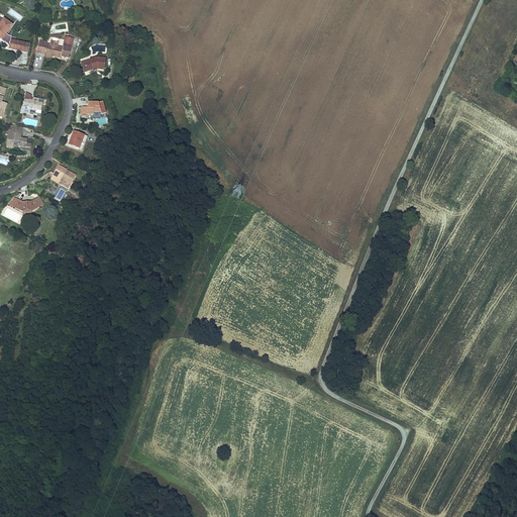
[(2,42),(9,45),(14,34),(0,28),(0,38),(3,39),(2,42)]
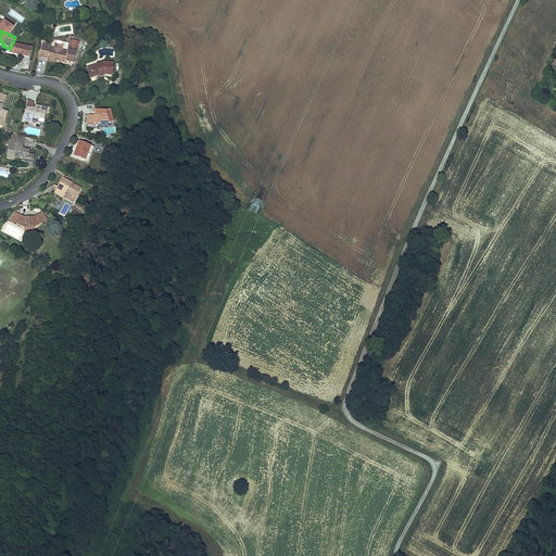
[(58,61),(67,62),(70,52),(52,50),(52,48),(43,46),(41,59),(49,60),(58,61)]
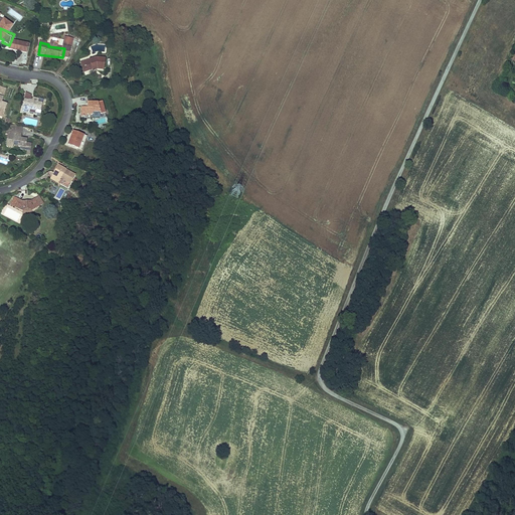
[(98,67),(104,68),(105,57),(96,56),(81,60),(84,69),(93,66),(98,65),(98,67)]
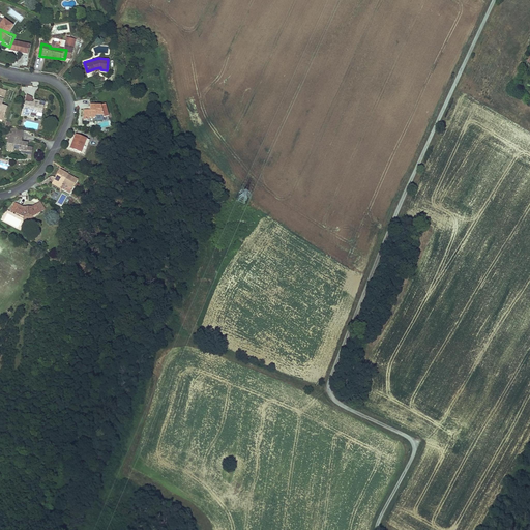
[(40,111),(45,112),(47,106),(41,105),(42,100),(38,100),(37,102),(34,102),(34,99),(35,97),(30,94),(26,115),(33,116),(33,112),(39,113),(40,111)]
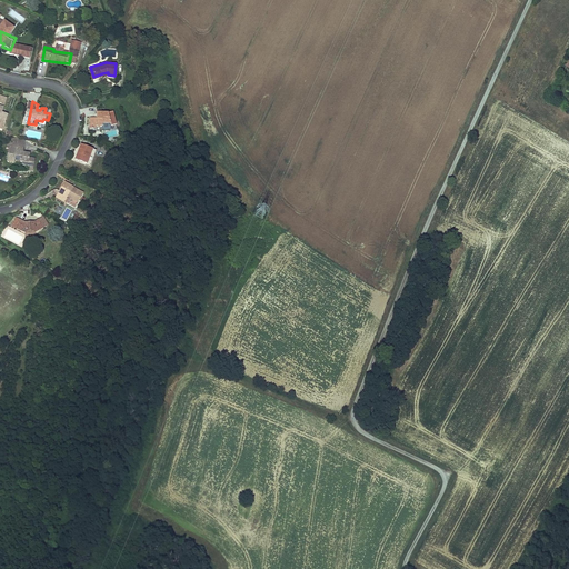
[(106,121),(115,122),(110,110),(100,110),(99,115),(99,117),(96,117),(93,119),(92,119),(92,121),(96,125),(99,123),(106,123),(106,121)]
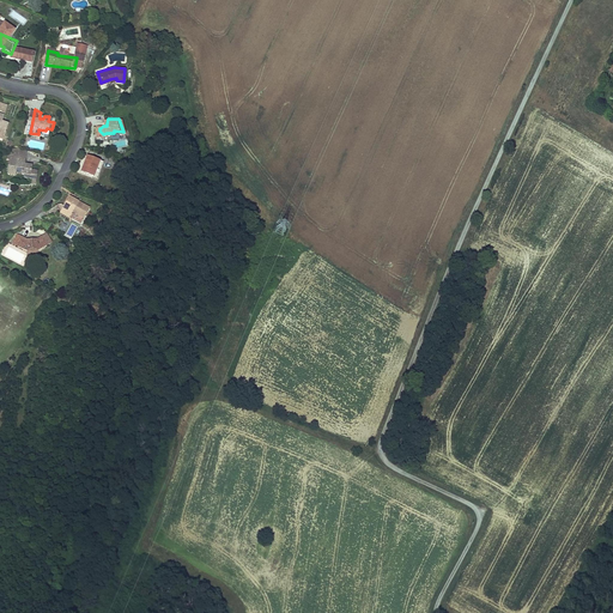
[(34,165),(26,164),(28,161),(18,159),(19,151),(12,150),(12,153),(10,153),(8,159),(12,161),(10,174),(16,175),(17,170),(28,173),(32,173),(34,169),(34,165)]
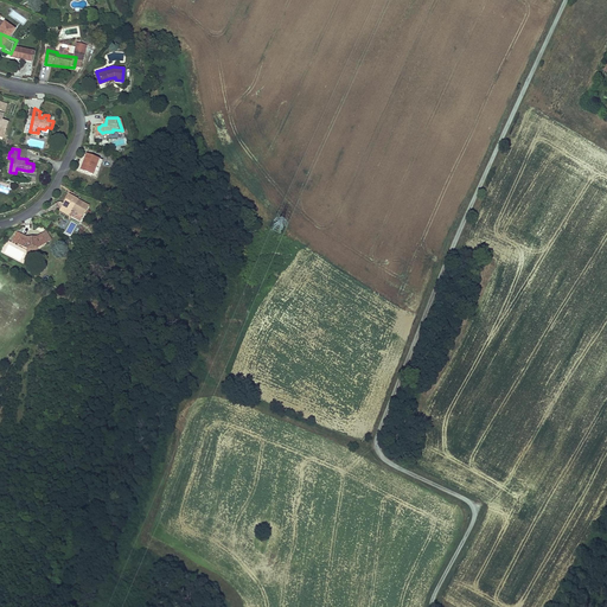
[(83,168),(95,173),(101,157),(89,153),(83,168)]
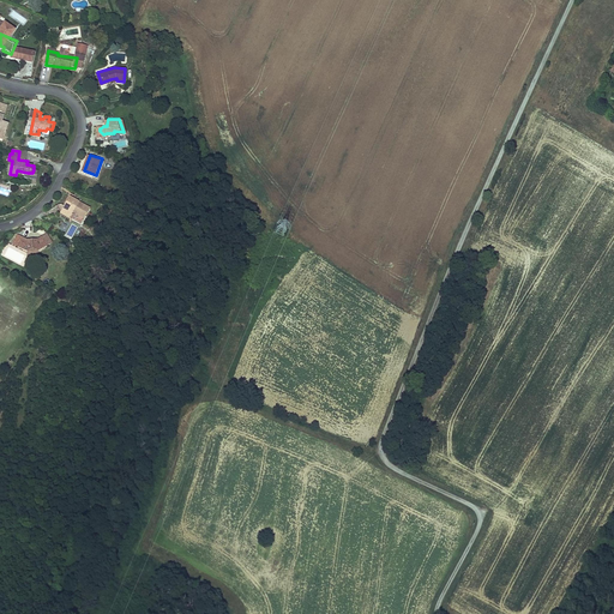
[(83,223),(91,206),(72,196),(65,208),(73,212),(71,217),(83,223)]
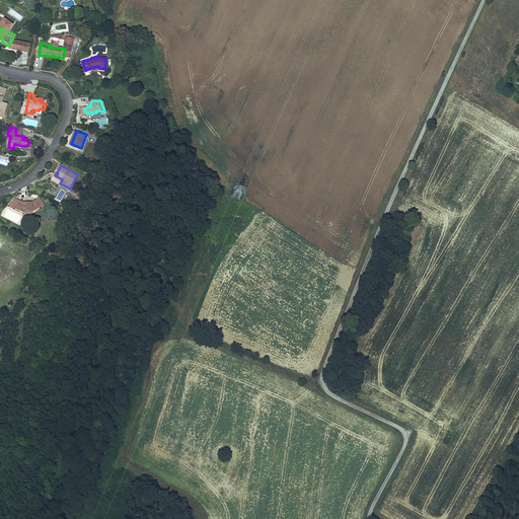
[(32,212),(36,212),(44,207),(39,199),(33,203),(26,203),(21,200),(17,208),(25,212),(27,211),(30,215),(32,212)]
